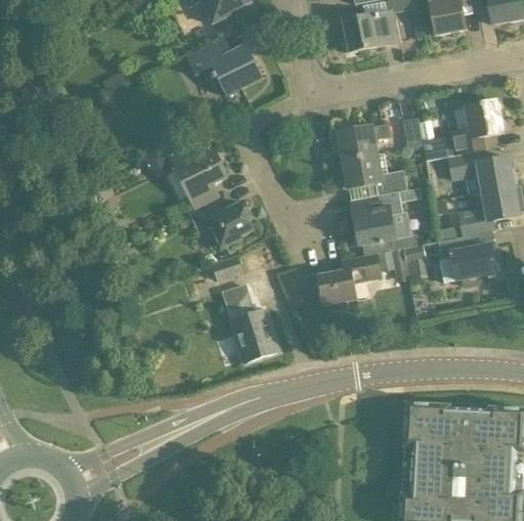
[(212,23),(230,13),(228,10),(249,0),(184,0),(187,5),(199,0),(201,0),(212,23)]
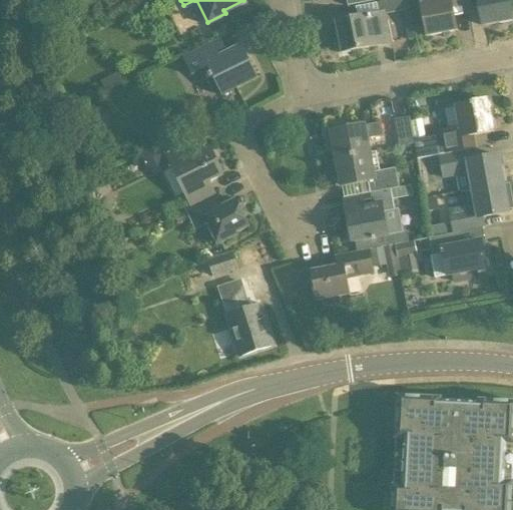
[(382,0),(377,1),(379,11),(336,20),(342,50),(390,41),(384,12),(409,7),(408,0),(382,0)]
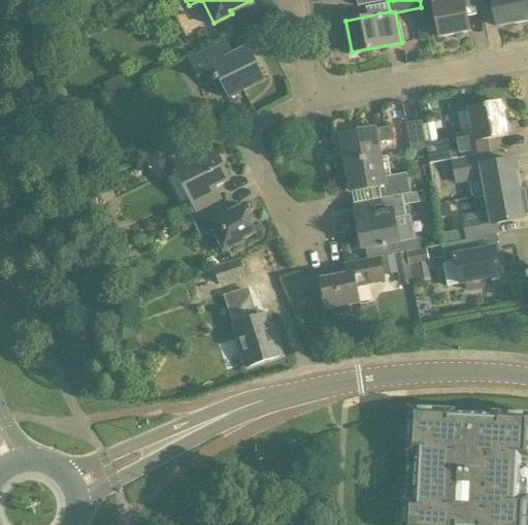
[(433,0),(433,1),(439,35),(469,29),(467,14),(481,12),(477,0),(433,0)]
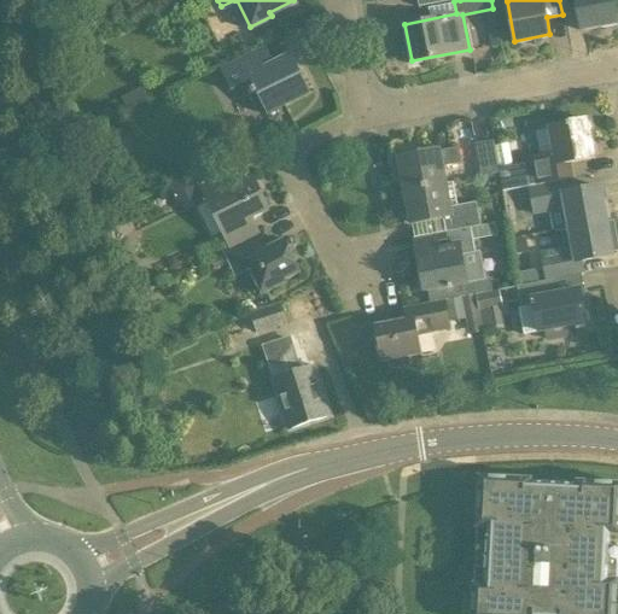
[(563,0),(565,13),(579,11),(582,28),(616,22),(612,0),(563,0)]
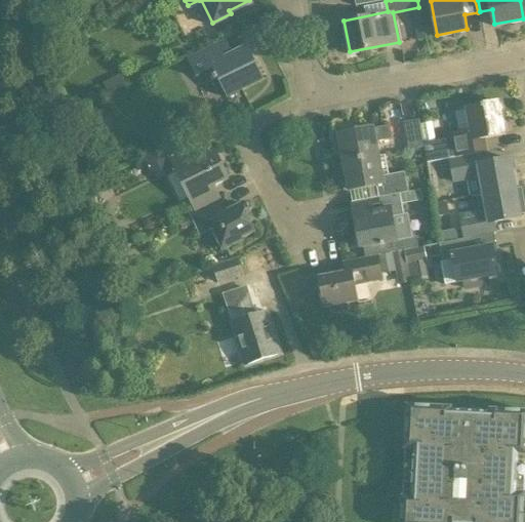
[(197,75),(212,67),(226,94),(264,76),(247,43),(232,51),(225,36),(187,54),(197,75)]
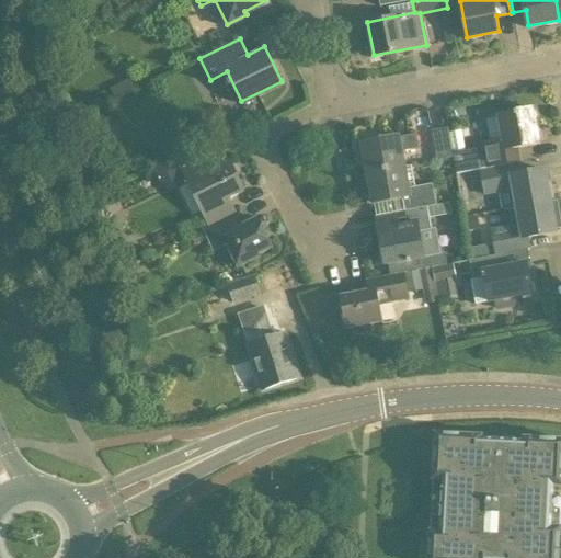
[(522,160),(518,146),(540,141),(534,109),(487,117),(491,138),(476,141),(477,146),(453,150),(454,156),(456,171),(479,167),(480,168),(522,160)]
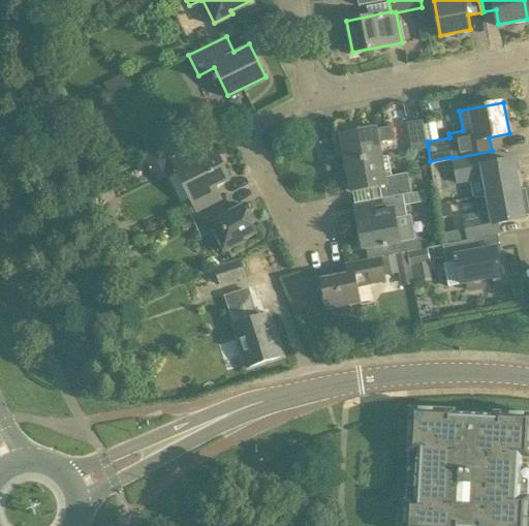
[(411,149),(428,147),(427,142),(423,119),(406,121),(411,149)]
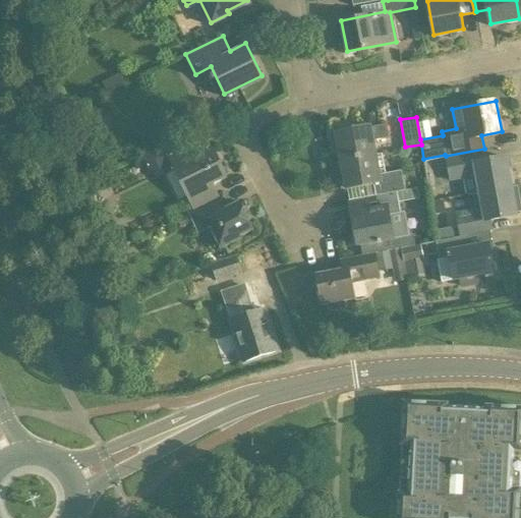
[(386,123),(369,126),(336,132),(341,160),(374,153),(372,138),(389,135),(386,123)]
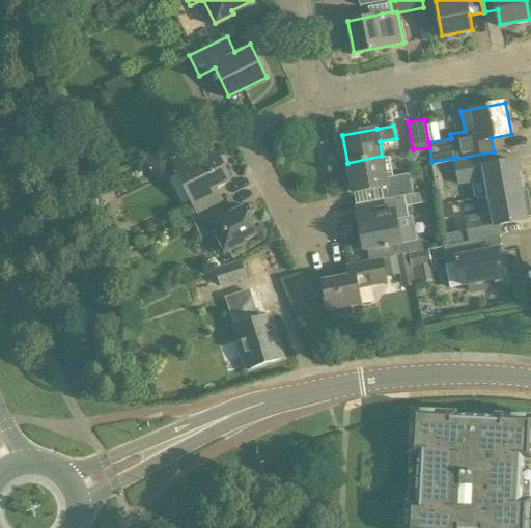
[(218,149),(205,156),(198,142),(171,155),(198,210),(223,197),(217,183),(230,176),(218,149)]
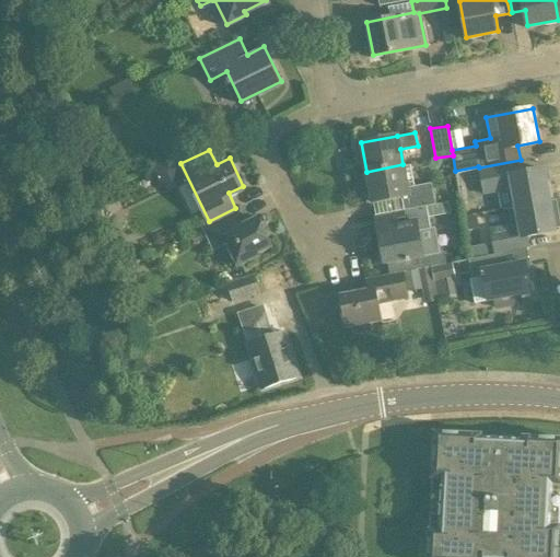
[(173,157),(153,166),(162,186),(183,176),(173,157)]
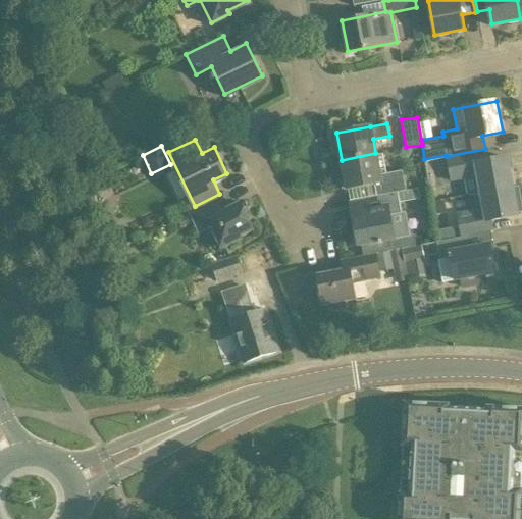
[(508,156),(487,160),(485,149),(447,156),(451,180),(465,177),(467,194),(475,193),(513,185),(508,156)]
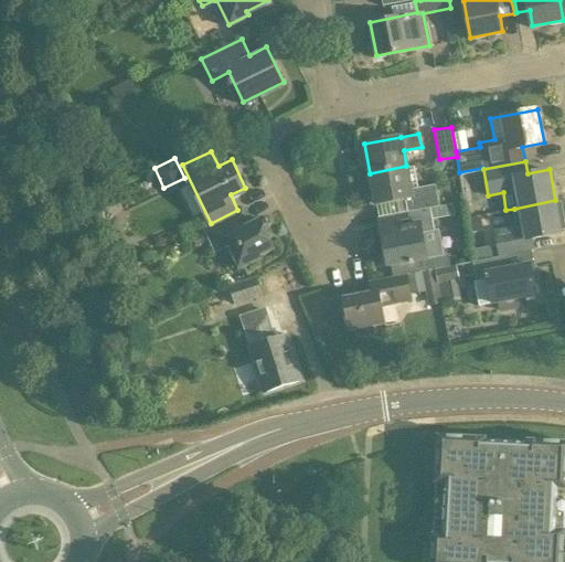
[(434,183),(411,188),(406,166),(370,173),(375,204),(405,199),(407,210),(438,204),(434,183)]
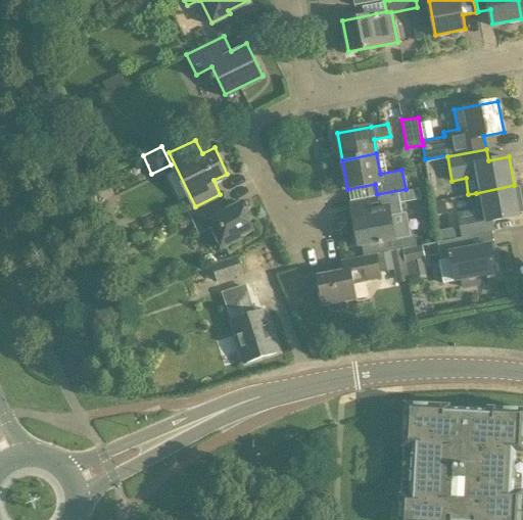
[(494,230),(492,219),(519,214),(514,185),(476,193),(478,207),(457,211),(462,236),(491,231),(494,230)]
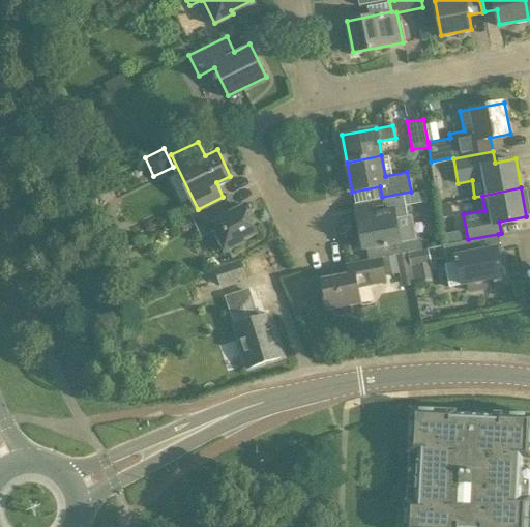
[(423,191),(366,202),(355,204),(358,223),(363,249),(375,246),(377,256),(401,251),(399,241),(400,241),(395,218),(408,216),(405,205),(425,201),(423,191)]
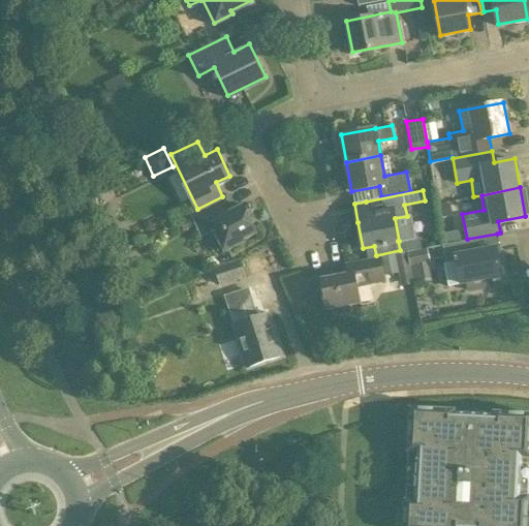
[(200,233),(213,226),(223,249),(244,239),(243,237),(256,230),(243,203),(228,210),(223,198),(191,214),(200,233)]
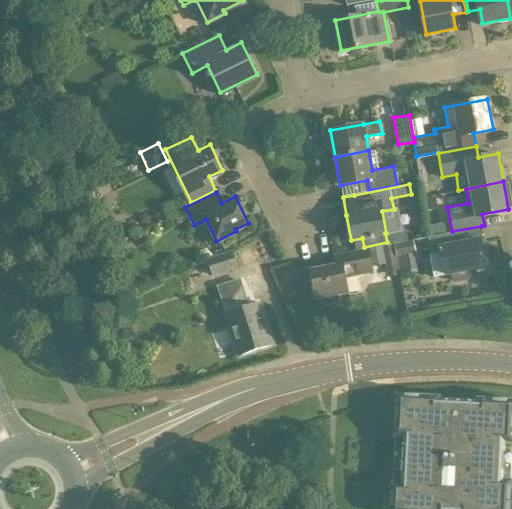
[(471,274),(470,268),(486,265),(483,249),(485,249),(481,226),(452,231),(428,236),(431,253),(443,251),(447,272),(452,271),(454,277),(456,279),(469,277),(471,274)]
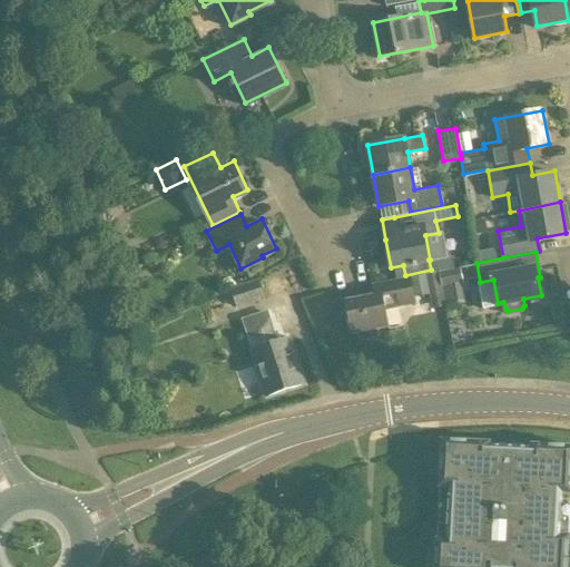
[(425,273),(433,306),(444,304),(438,270),(425,273)]
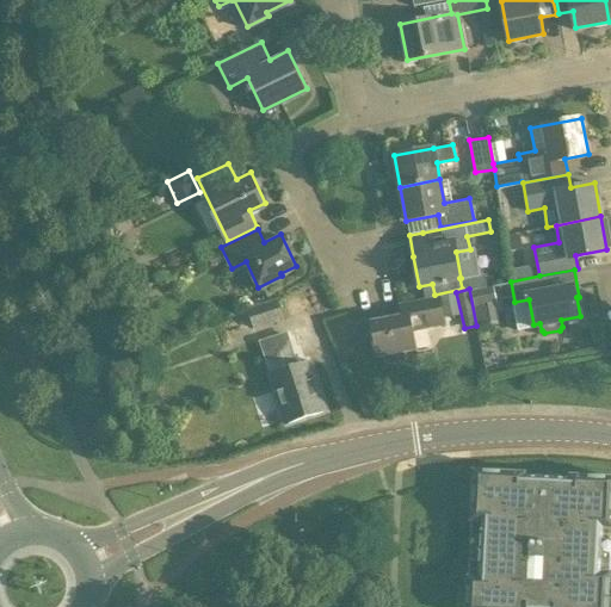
[(378,354),(415,347),(413,329),(445,323),(439,295),(400,302),(402,316),(372,321),(378,354)]
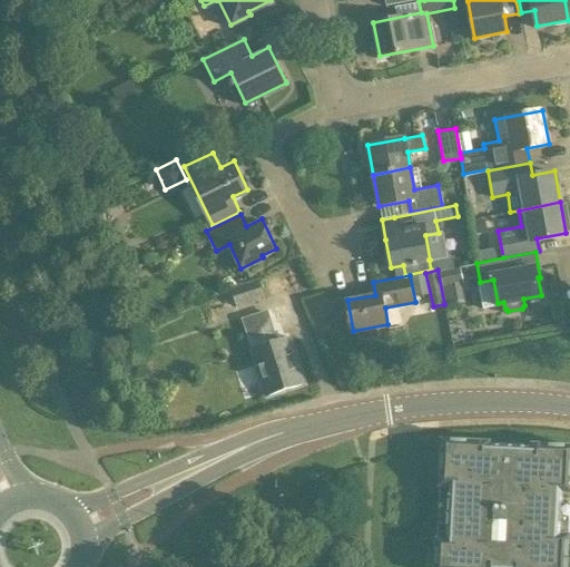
[(231,287),(236,306),(264,297),(258,277),(231,287)]
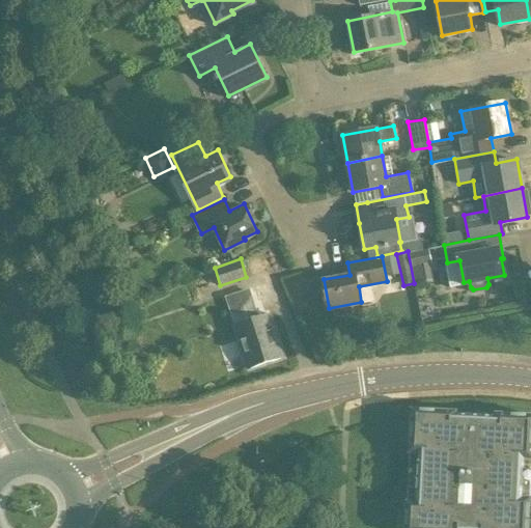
[(224,295),(233,324),(247,367),(283,355),(270,311),(258,315),(249,286),(224,295)]
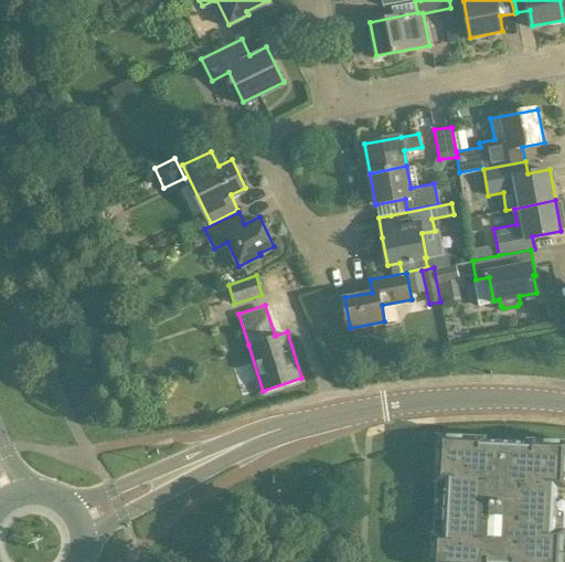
[(435,532),(433,561),(562,561),(564,529),(555,529),(557,487),(564,487),(564,441),(526,438),(526,442),(484,439),(484,436),(439,434),(437,481),(447,481),(445,533),(435,532)]
